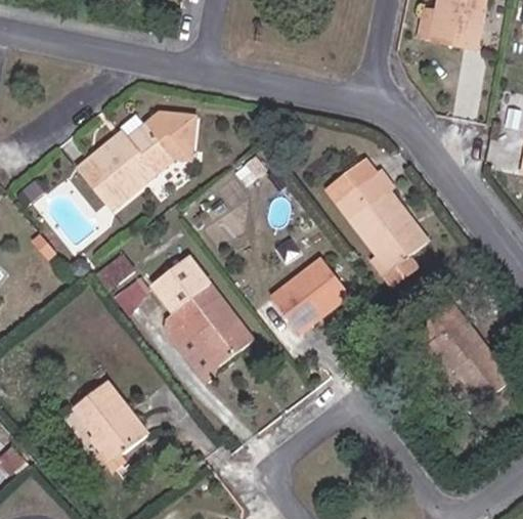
[(436,0),(435,6),(429,38),(476,45),(484,0),(436,0)]
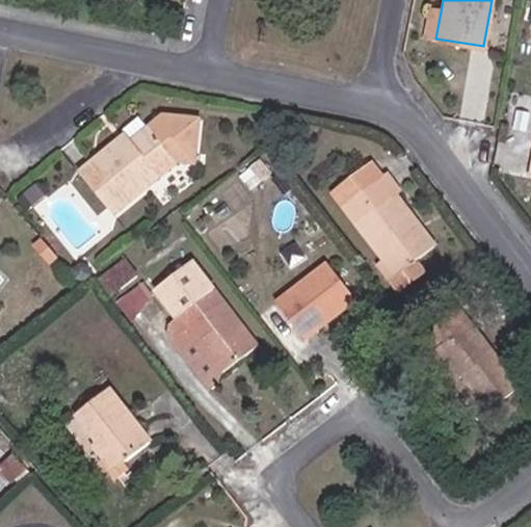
[(423,36),(435,38),(442,6),(430,4),(423,36)]
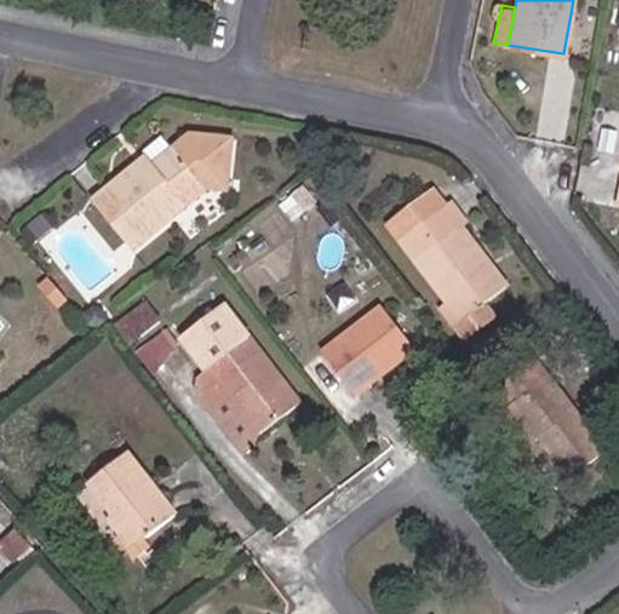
[(225,185),(230,135),(193,130),(175,144),(162,131),(141,148),(144,153),(91,196),(131,246),(205,184),(225,185)]
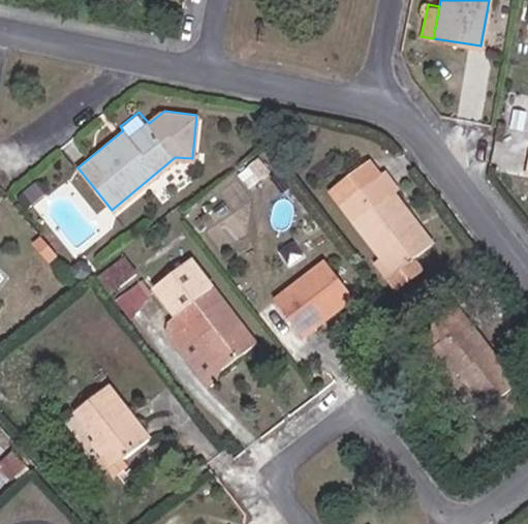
[(267,167),(257,156),(248,163),(258,176),(267,167)]
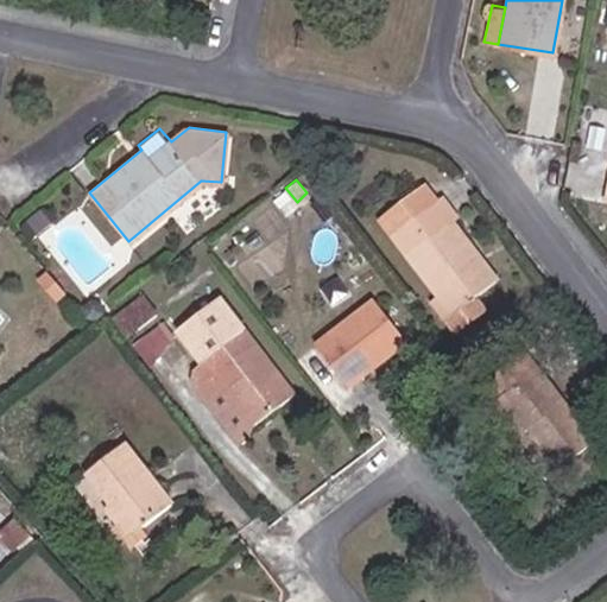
[(390,232),(435,197),(424,183),(379,217),(390,232)]
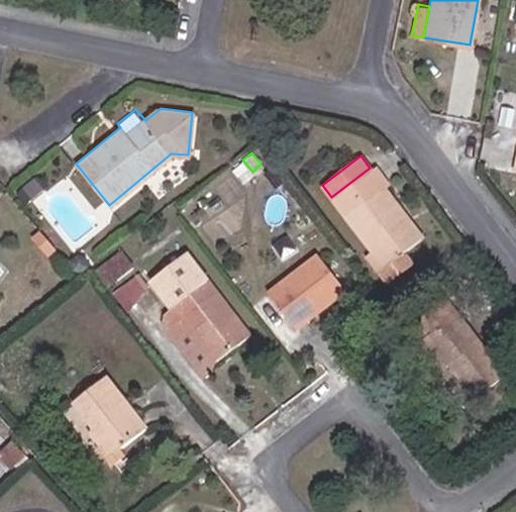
[(400,217),(405,213),(384,185),(389,182),(375,164),(370,168),(331,197),(373,250),(384,265),(403,249),(417,238),(400,217)]
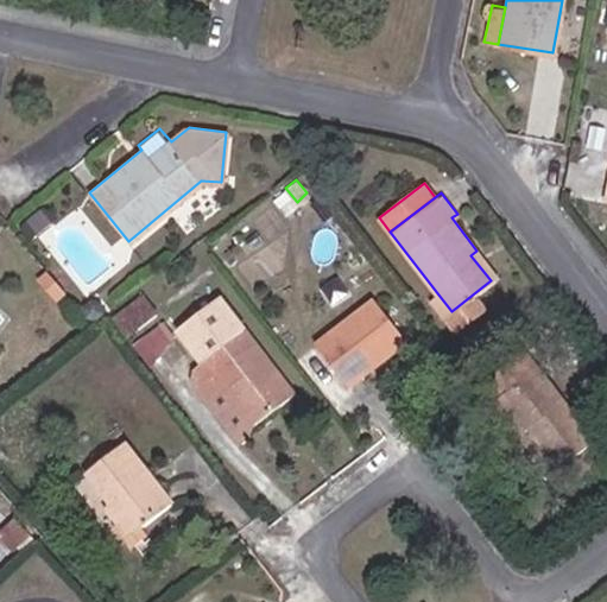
[(495,276),(476,251),(470,255),(491,280),(495,276)]
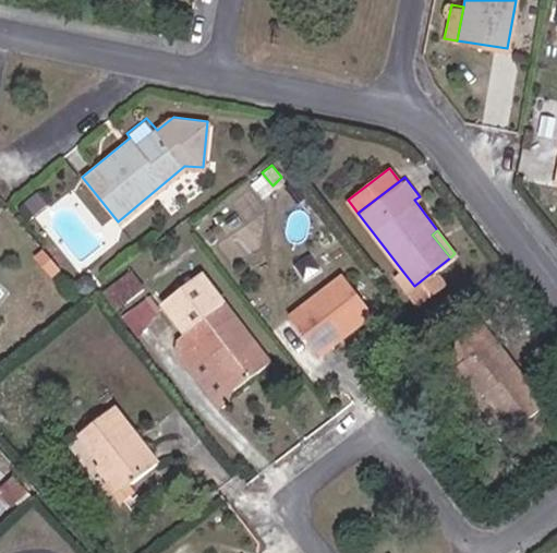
[(107,283),(137,328),(167,308),(136,263),(107,283)]
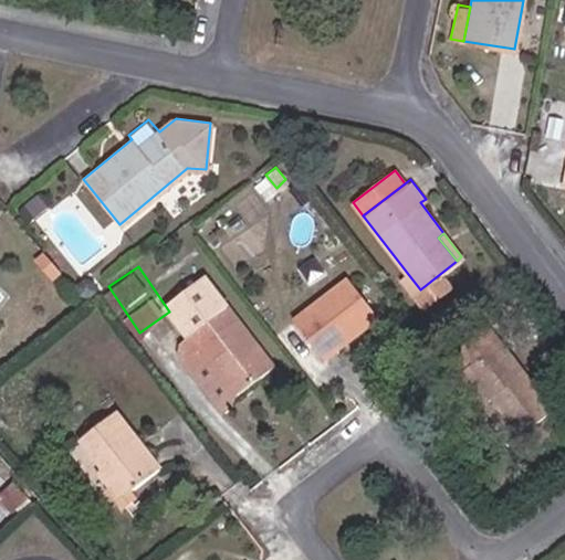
[(420,289),(408,274),(401,281),(424,306),(450,284),(441,273),(420,289)]
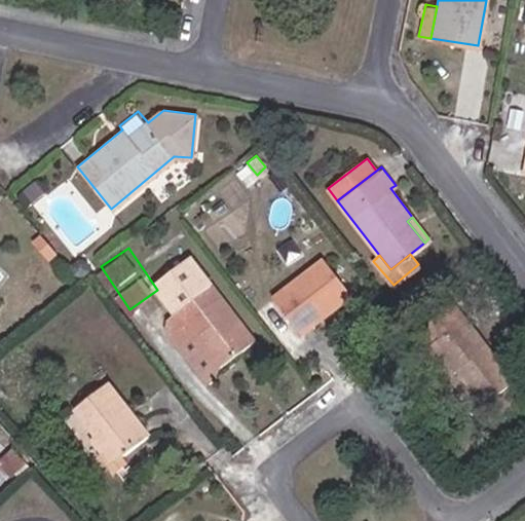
[(322,256),(271,295),(300,332),(313,321),(311,318),(328,304),(329,306),(349,290),(322,256)]
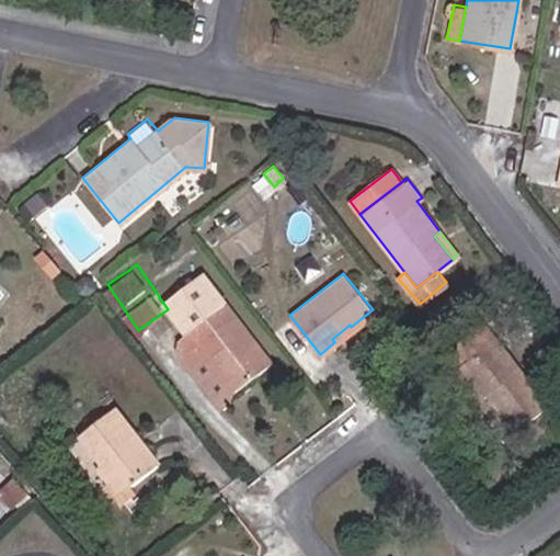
[(225,302),(187,331),(231,390),(271,362),(225,302)]
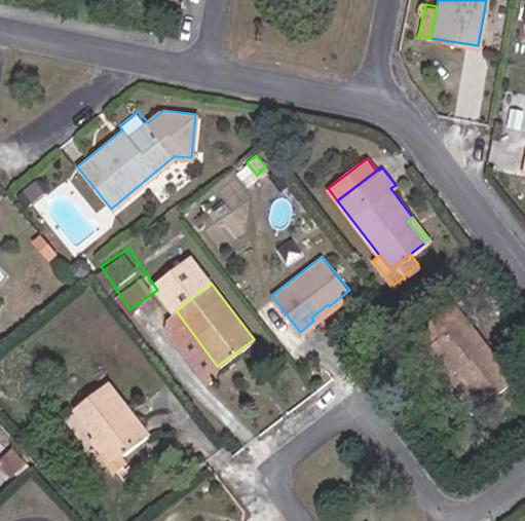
[(430,343),(435,348),(448,365),(453,372),(456,369),(482,403),(514,377),(455,301),(424,326),(436,339),(430,343)]
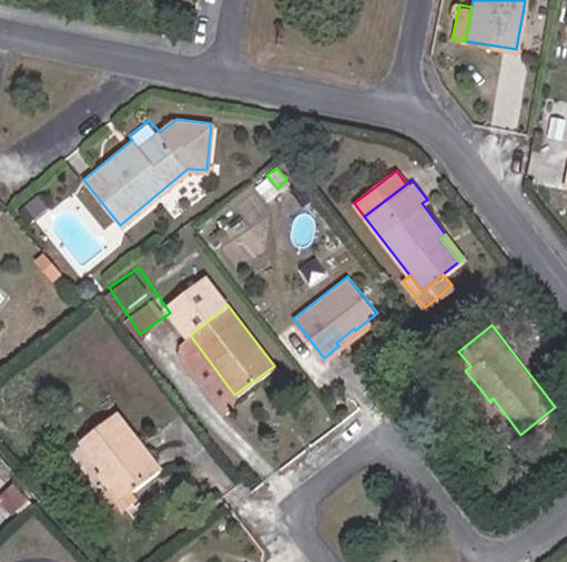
[(234,395),(190,335),(183,339),(181,351),(225,412),(231,408),(226,401),(234,395)]
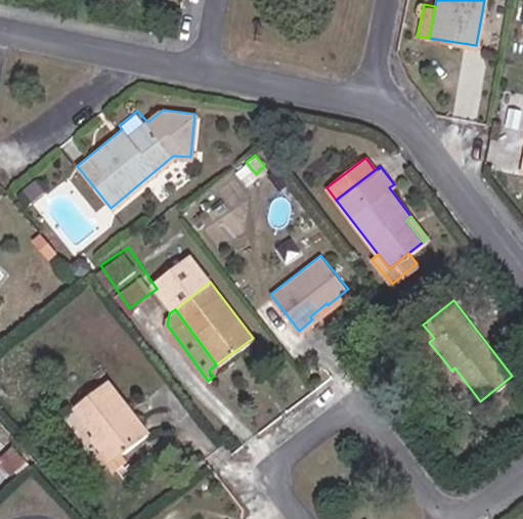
[(446,363),(433,347),(419,357),(432,374),(446,363)]
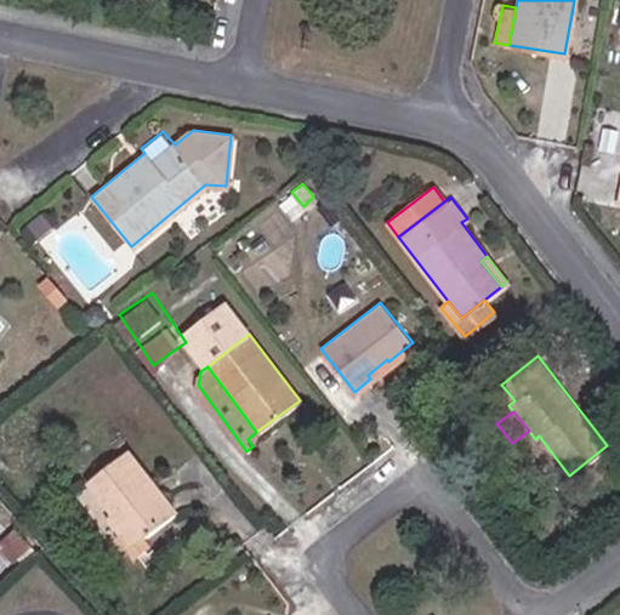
[(128,533),(136,542),(175,512),(128,449),(86,482),(113,512),(107,517),(121,536),(128,533)]
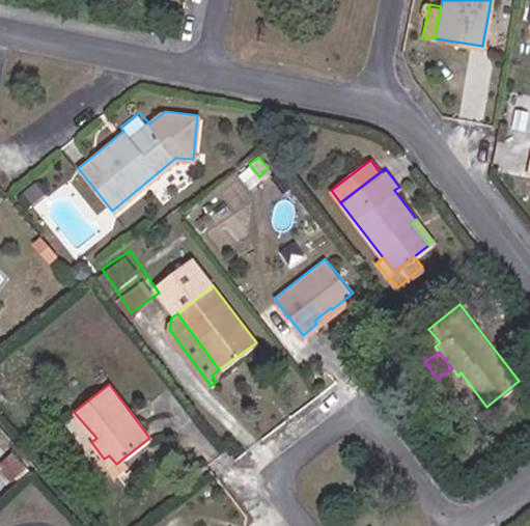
[(120,470),(116,464),(109,455),(104,459),(100,463),(111,477),(120,470)]
